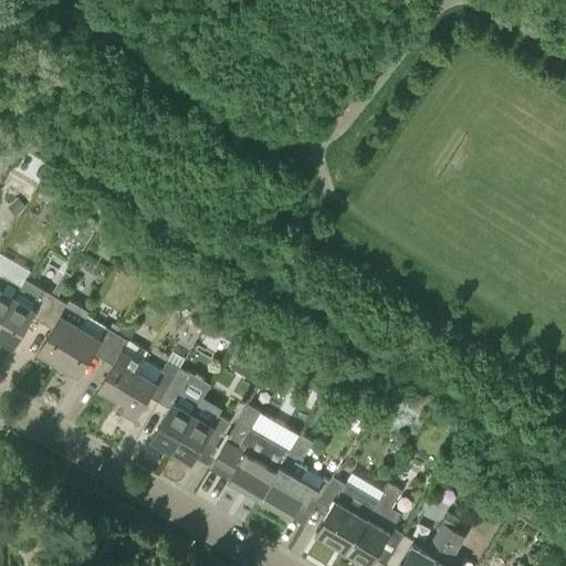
[(27,206),(18,197),(9,205),(18,215),(27,206)]
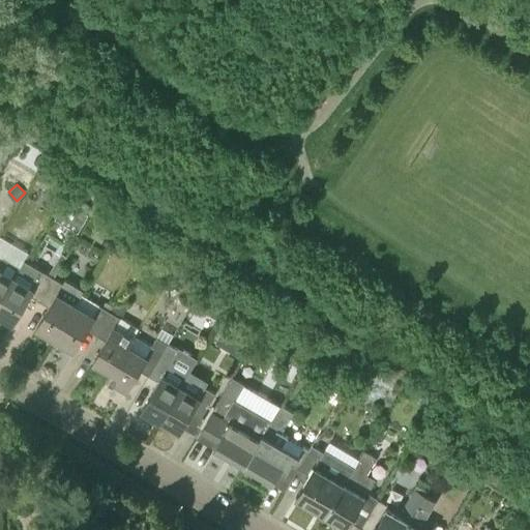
[(55,217),(78,231),(87,215),(64,202),(55,217)]
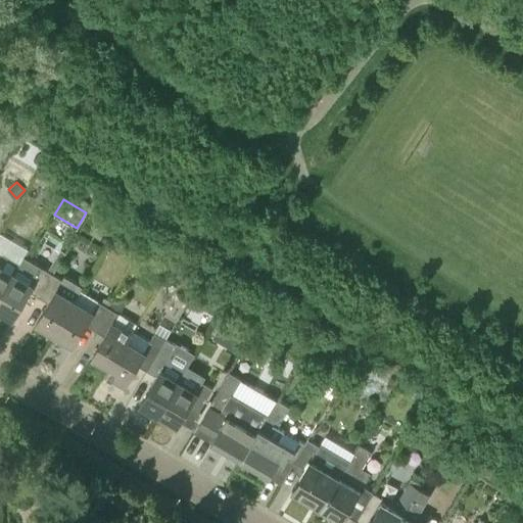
[(77,205),(85,210),(87,205),(79,201),(77,205)]
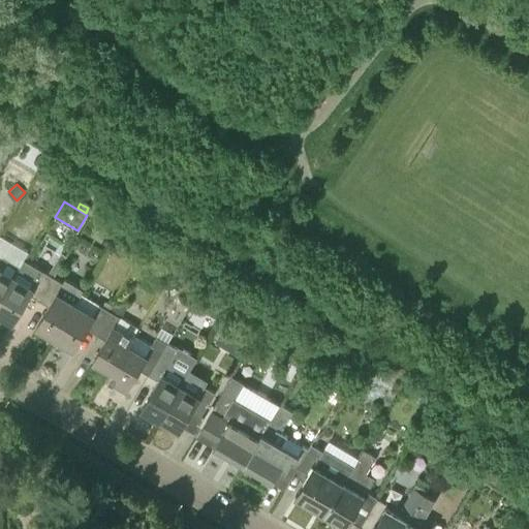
[(0,251),(21,265),(30,250),(1,232),(0,235),(0,251)]
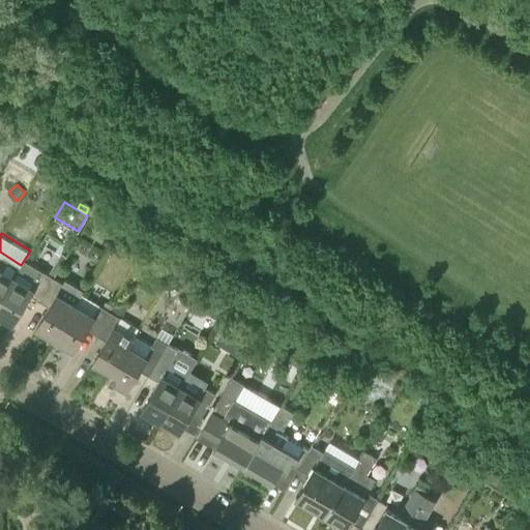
[(0,300),(20,267),(0,256),(0,300)]
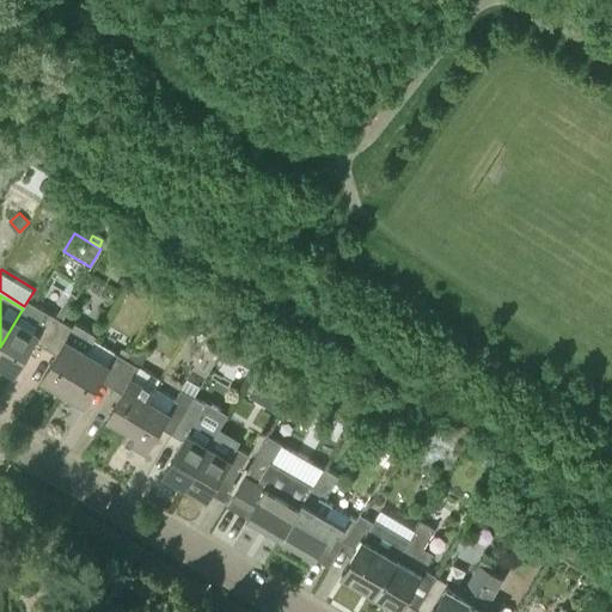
[(23,308),(0,347),(0,363),(14,373),(34,340),(44,347),(61,319),(29,300),(23,310),(23,308)]
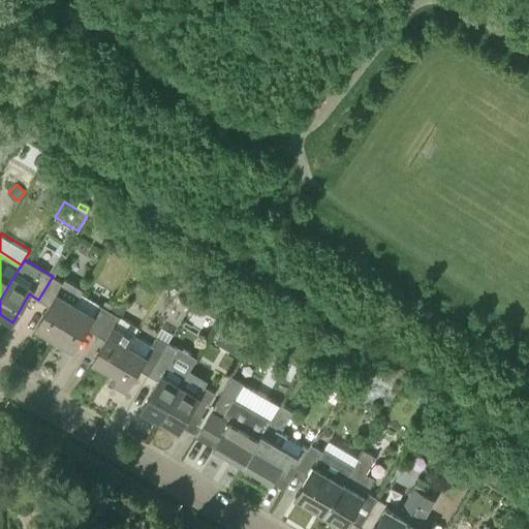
[(55,338),(81,293),(83,289),(65,279),(63,282),(53,276),(38,300),(49,306),(36,328),(55,338)]
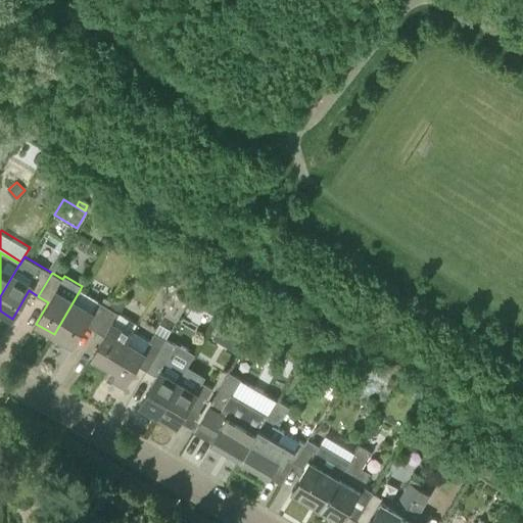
[(197,288),(191,298),(199,303),(205,293),(197,288)]
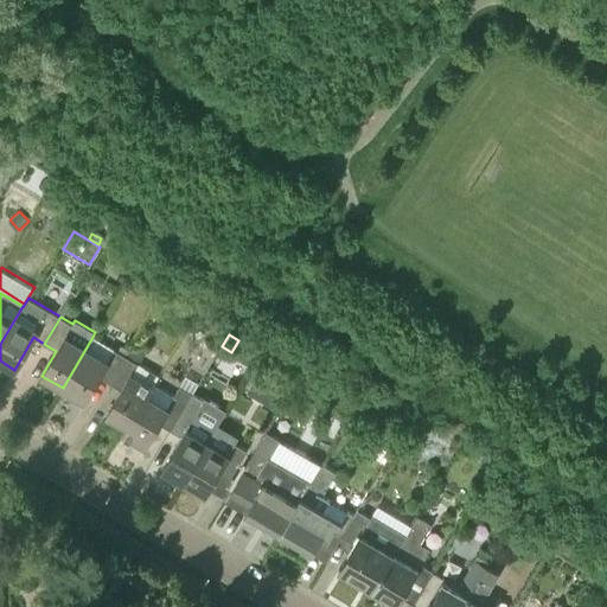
[(126,356),(93,337),(63,388),(84,401),(98,376),(109,382),(126,356)]
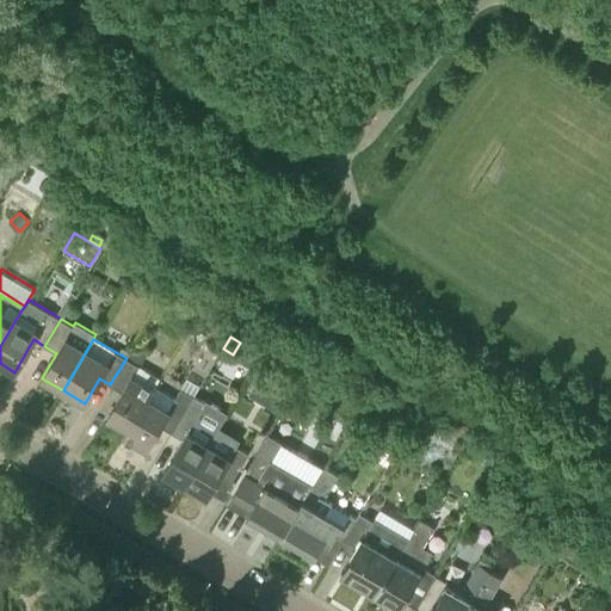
[(128,359),(140,366),(150,349),(139,341),(128,359)]
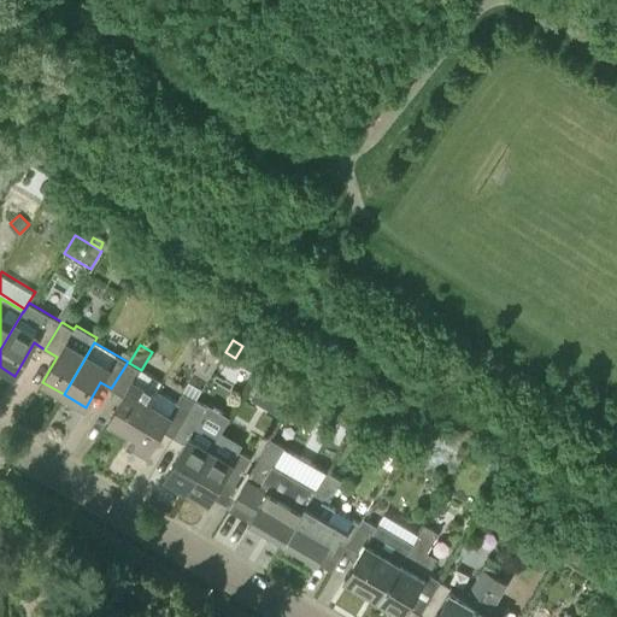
[(109,421),(129,434),(148,403),(156,391),(162,382),(141,370),(129,363),(128,362),(111,388),(123,395),(109,421)]
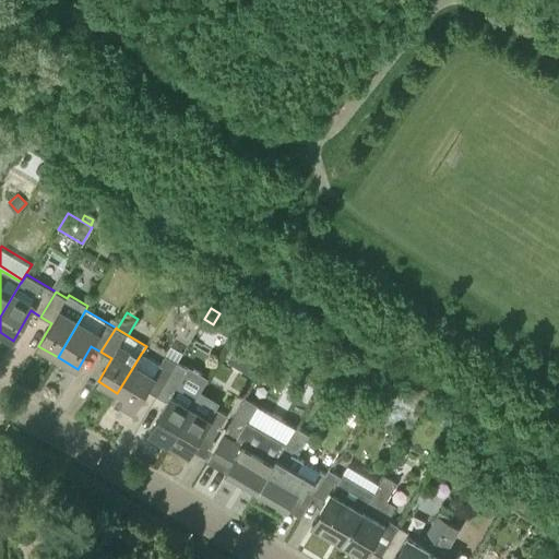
[(237,367),(245,355),(235,348),(227,361),(237,367)]
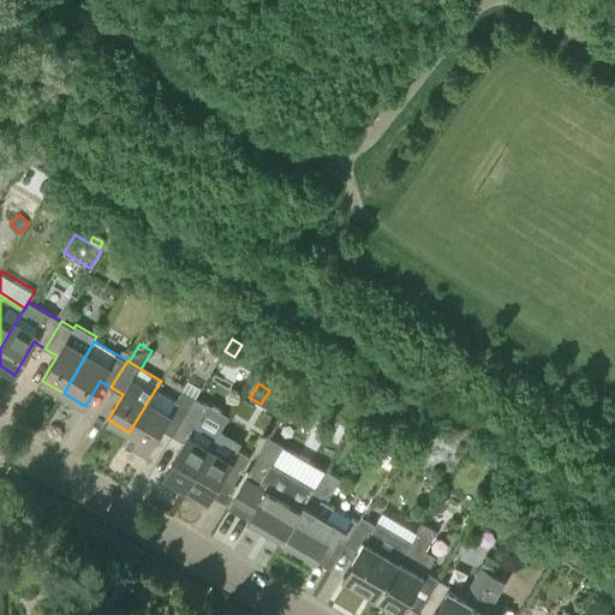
[(130,431),(124,440),(147,453),(161,429),(173,435),(189,408),(155,389),(148,401),(130,431)]
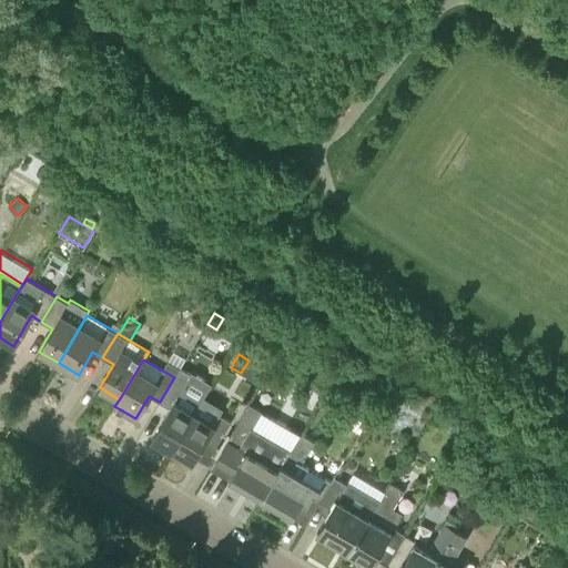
[(152,438),(172,450),(194,413),(175,402),(186,384),(174,377),(160,402),(170,408),(152,438)]
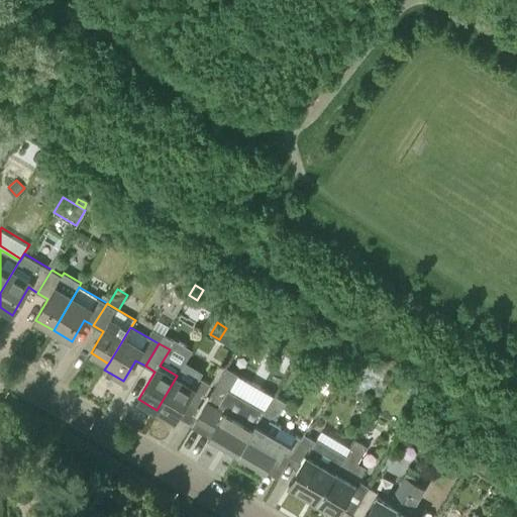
[(177,376),(157,410),(175,421),(187,400),(197,406),(210,383),(200,377),(195,386),(177,376)]
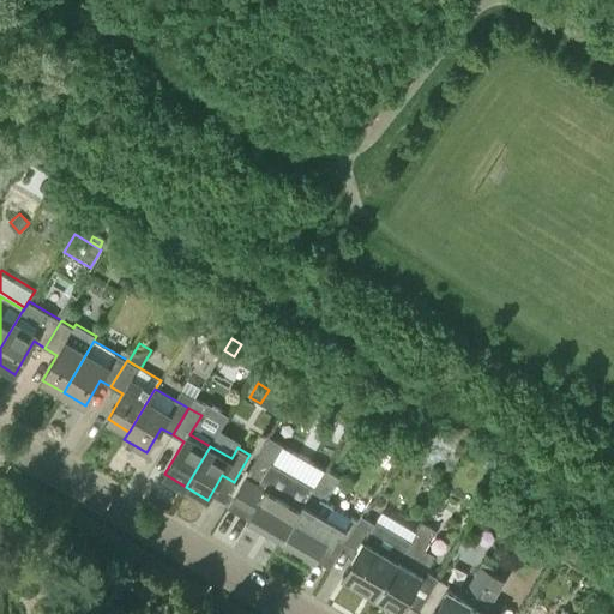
[(247,518),(282,540),(312,492),(301,485),(304,481),(259,455),(233,499),(252,511),(247,518)]
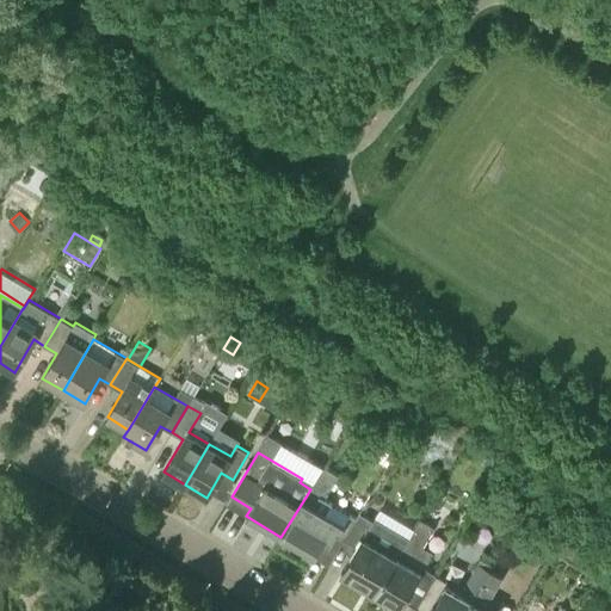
[(310,489),(281,537),(292,543),(291,547),(298,551),(301,549),(328,565),(344,538),(346,534),(321,519),(331,503),(323,499),(338,475),(323,467),(310,489)]
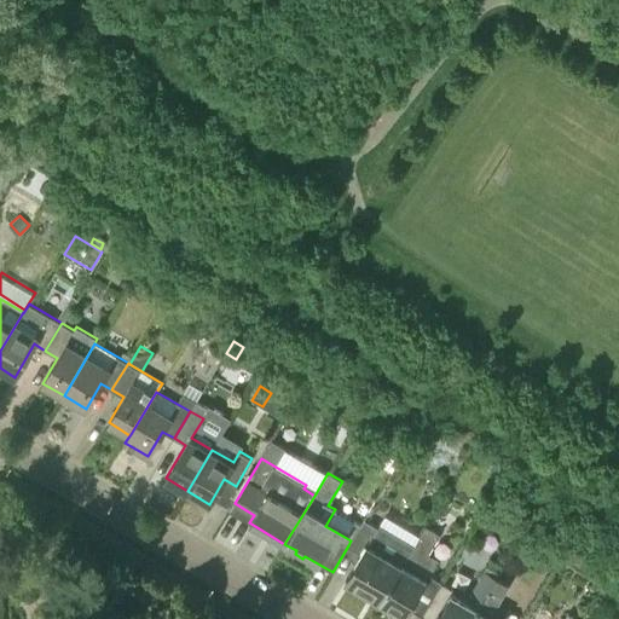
[(362,554),(346,580),(380,601),(414,544),(380,525),(379,527),(364,520),(351,541),(348,545),(362,554)]
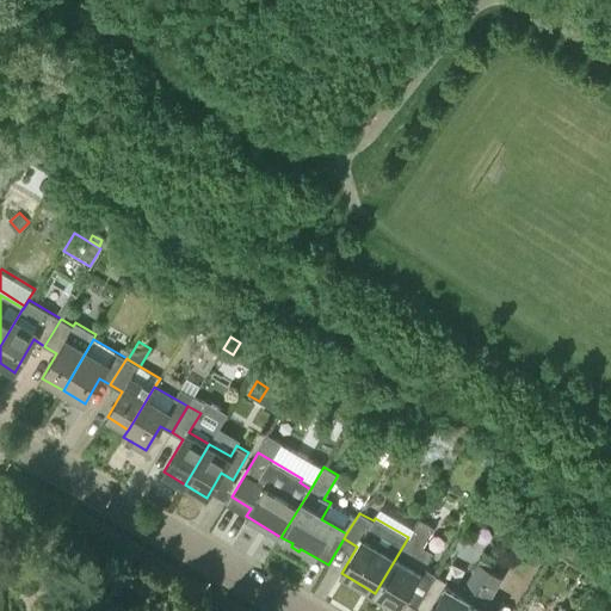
[(405,600),(417,608),(436,575),(424,568),(433,553),(423,547),(433,528),(420,519),(408,537),(375,593),(400,608),(405,600)]
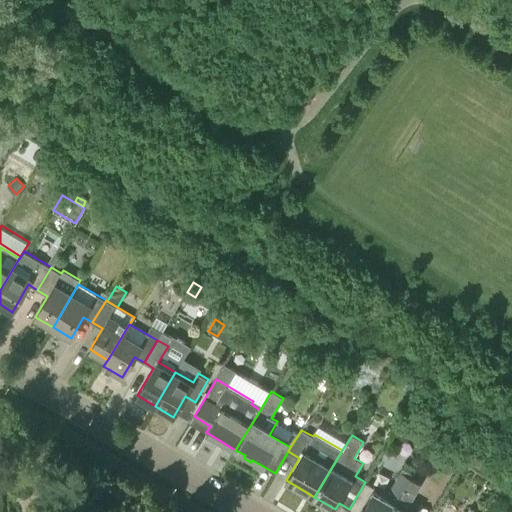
[(389,511),(410,478),(400,472),(386,496),(373,489),(374,487),(365,482),(349,509),(353,511),(389,511)]
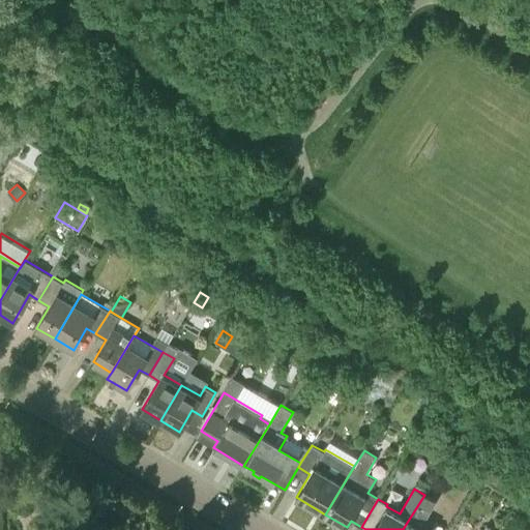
[(427,529),(417,524),(419,522),(423,524),(437,502),(424,495),(403,529),(427,529)]
